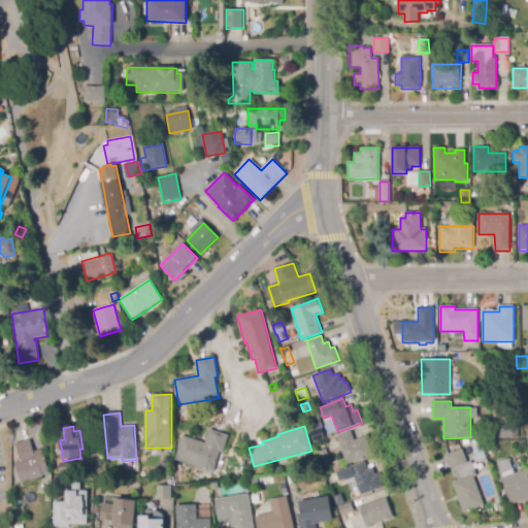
[(518,438),(497,438),(497,426),(518,426),(518,438)]
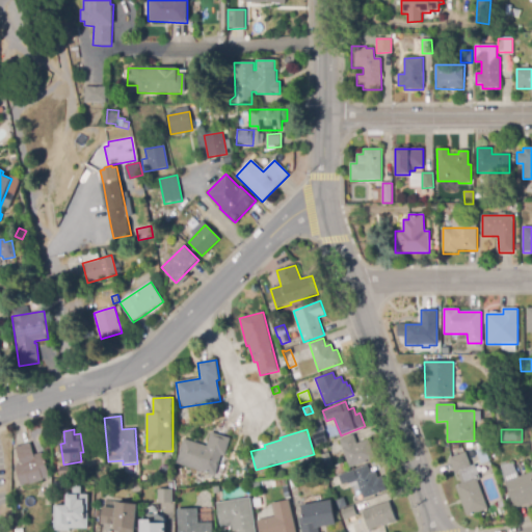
[(216,476),(177,467),(183,440),(208,446),(211,433),(230,437),(225,457),(221,455),(216,476)]
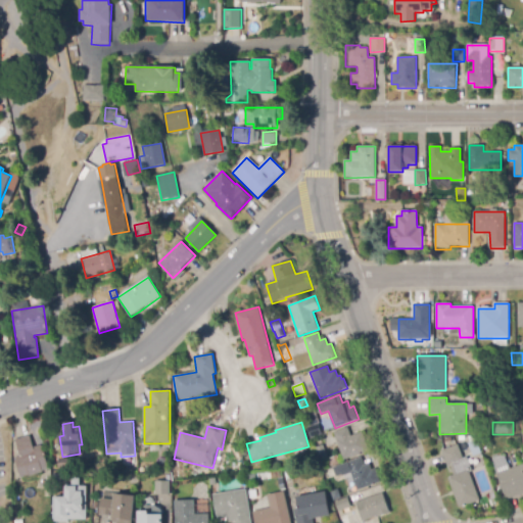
[(312,439),(308,429),(315,426),(319,437),(312,439)]
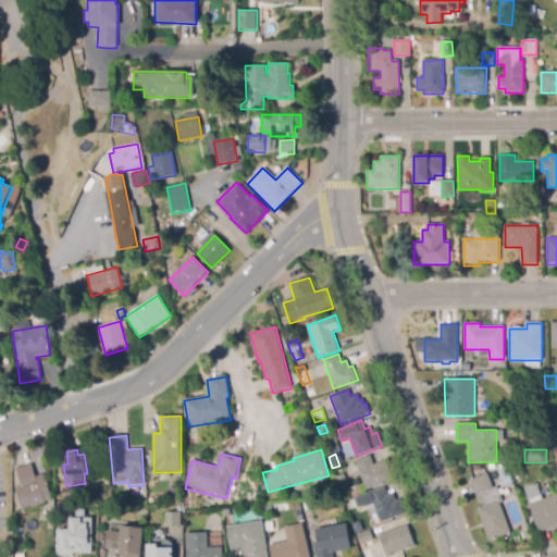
[(366,490),(356,460),(370,456),(373,465),(386,460),(394,480),(366,490)]
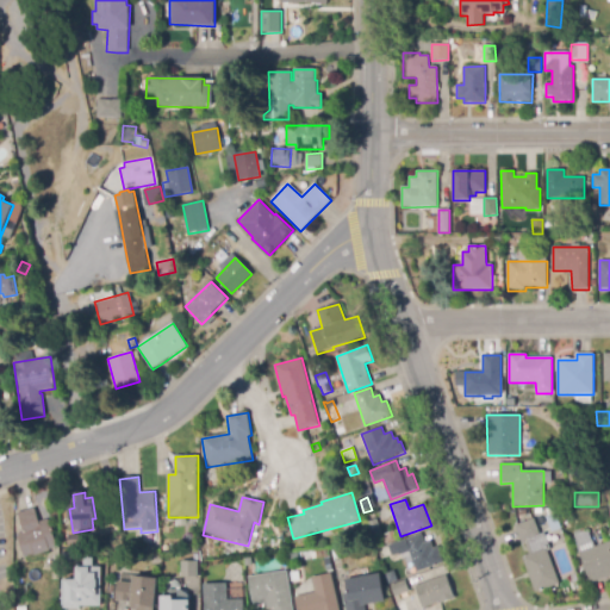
[(24,558),(17,535),(24,533),(18,514),(35,509),(39,522),(48,520),(56,545),(48,548),(49,552),(33,556),(33,554),(24,558)]
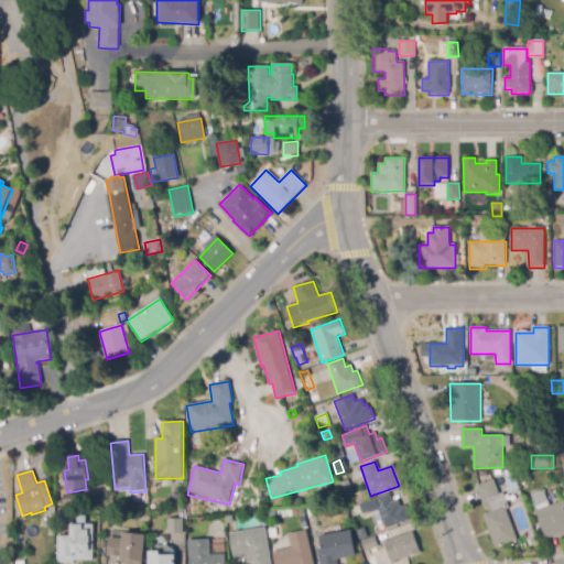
[(510,492),(505,478),(513,475),(519,489),(510,492)]
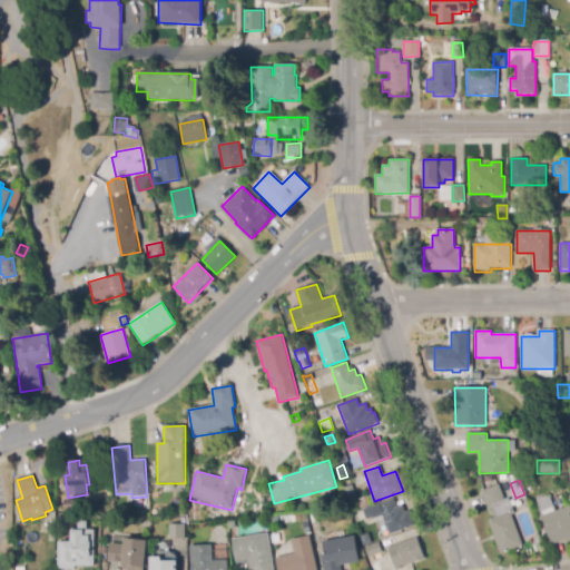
[(501,554),(488,521),(494,518),(491,508),(489,509),(481,491),(499,484),(504,499),(509,498),(514,513),(511,516),(523,546),(501,554)]
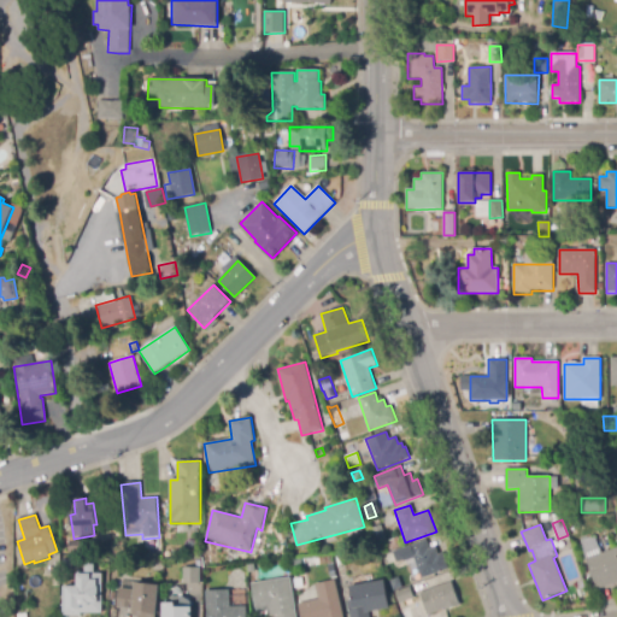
[(377,544),(372,533),(382,529),(386,540),(377,544)]
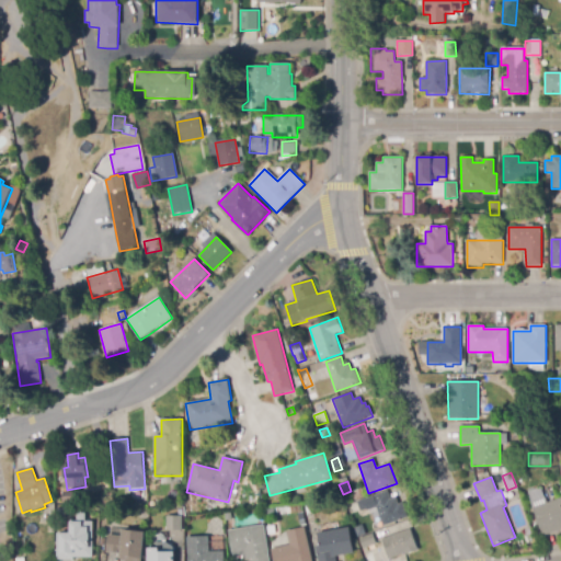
[(354,501),(351,493),(362,489),(365,496),(354,501)]
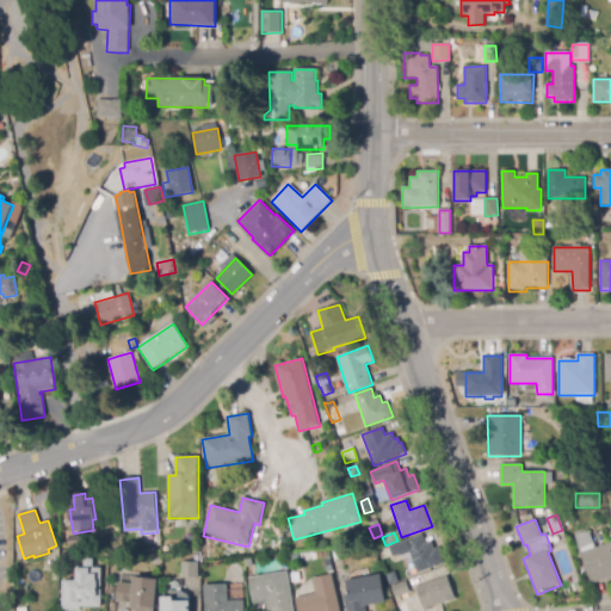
[(82,548),(73,548),(73,535),(82,535),(82,548)]
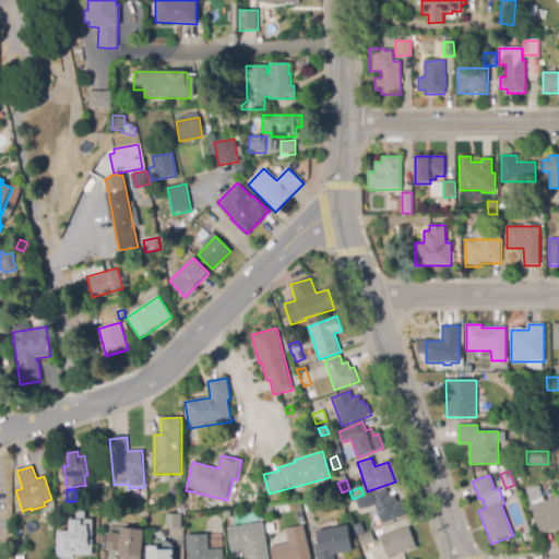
[(382,524),(375,503),(361,508),(358,499),(387,489),(389,498),(394,496),(397,502),(401,501),(406,515),(382,524)]
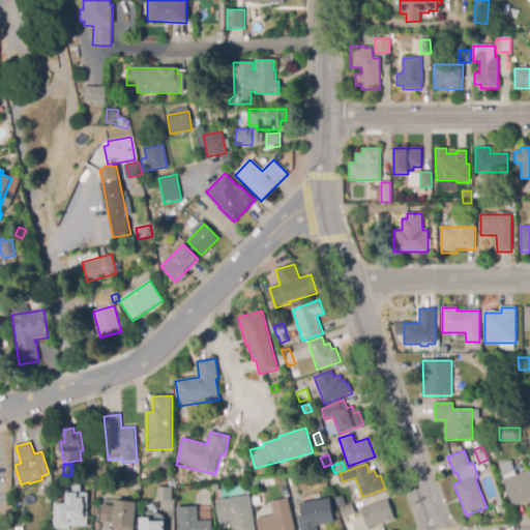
[(529,501),(513,507),(503,480),(529,470),(529,501)]
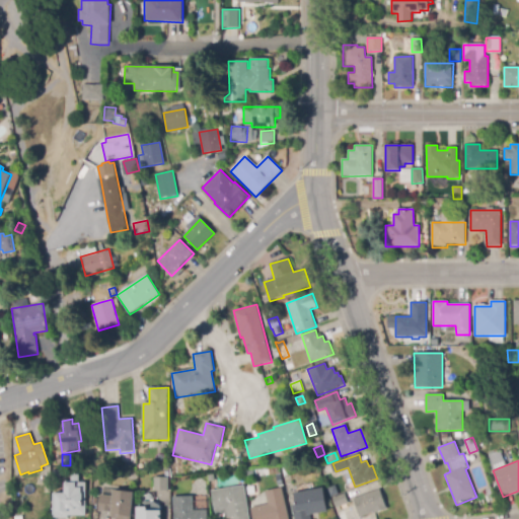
[(208,483),(207,475),(214,474),(215,480),(208,483)]
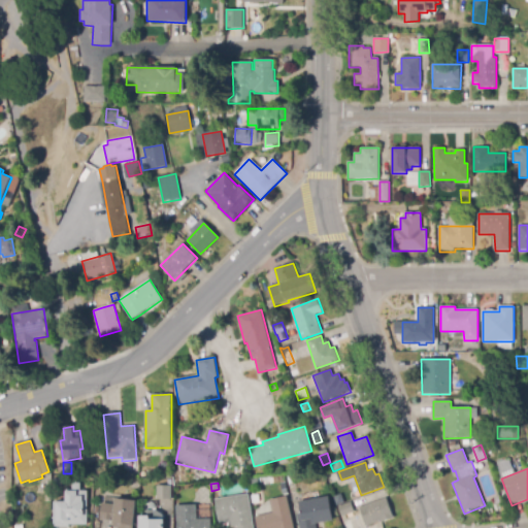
[(157,500),(156,487),(171,486),(172,499),(157,500)]
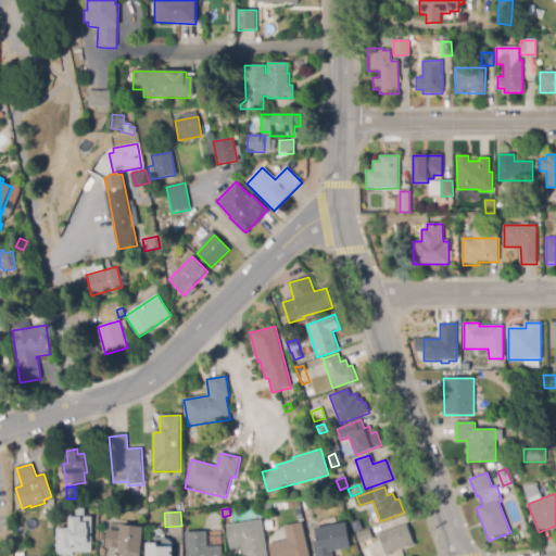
[(73,555),(55,555),(57,529),(70,529),(70,515),(84,516),(84,517),(92,517),(92,553),(73,553),(73,555)]
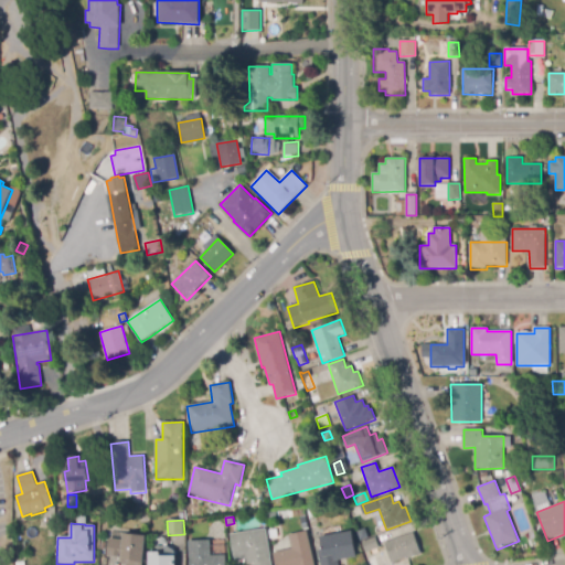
[(251,564),(246,564),(245,557),(234,560),(230,534),(266,529),(272,564),(251,564)]
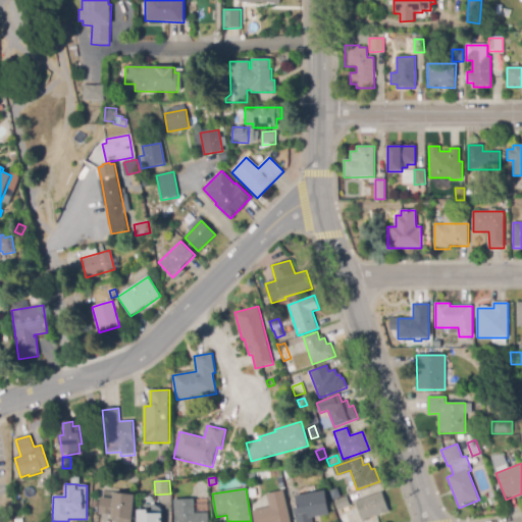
[(332,500),(329,490),(337,488),(341,497),(332,500)]
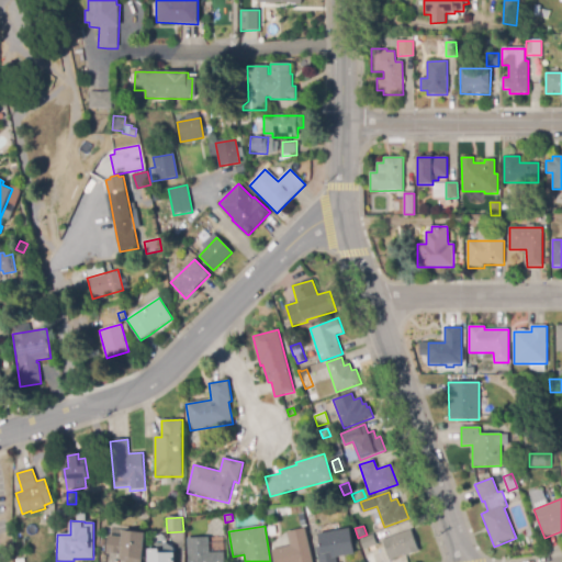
[(274,561),(272,550),(290,547),(287,532),(305,528),(312,561),(274,561)]
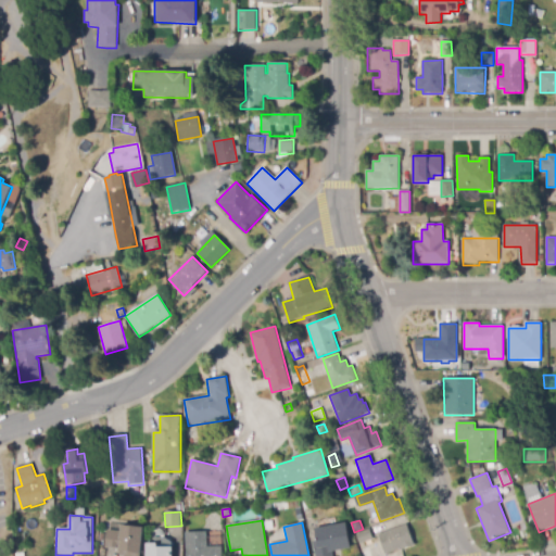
[(314,555),(313,542),(316,541),(314,529),(346,523),(351,548),(332,552),(333,555),(314,555)]
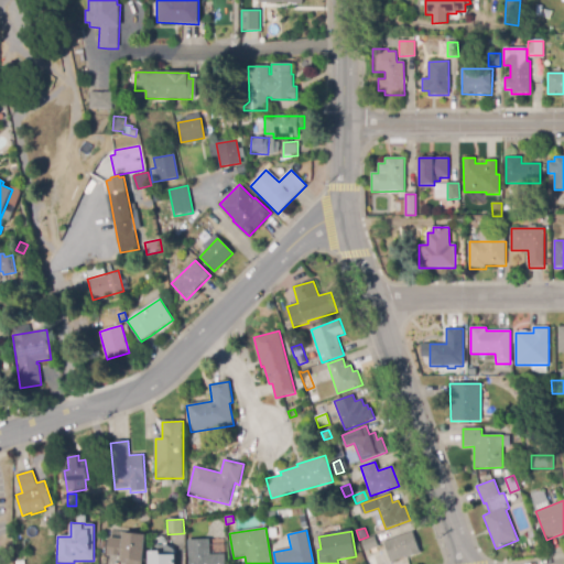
[(391,563),(383,542),(412,532),(421,553),(407,559),(407,557),(391,563)]
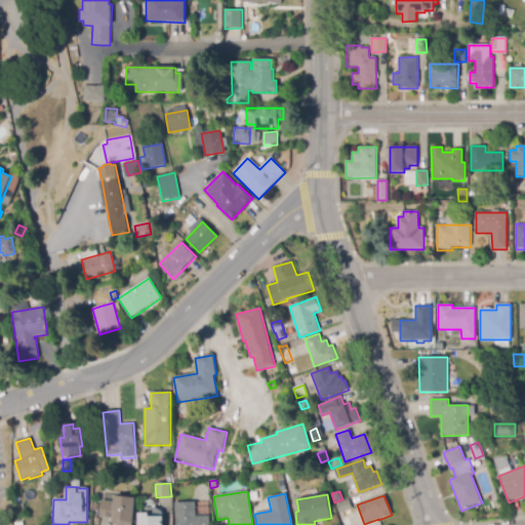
[(104,517),(99,517),(102,501),(104,501),(113,502),(114,496),(135,498),(132,524),(112,524),(112,518),(104,517)]
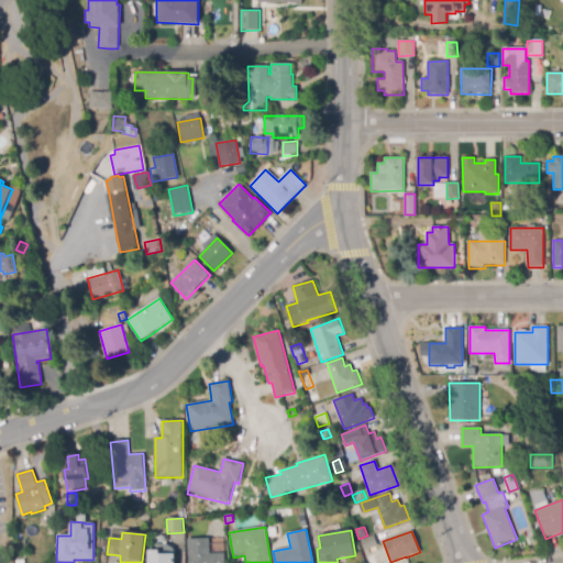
[(364,552),(360,540),(374,536),(377,547),(364,552)]
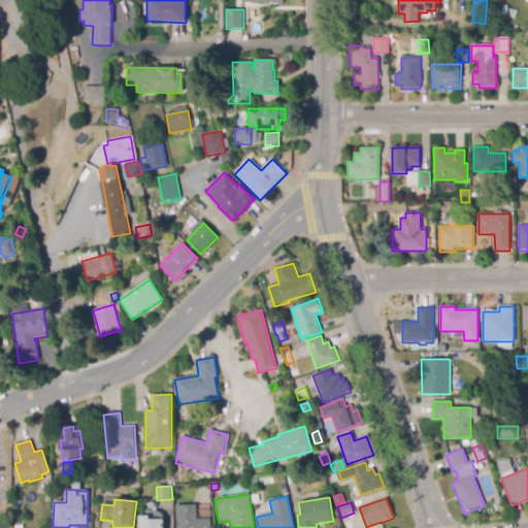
[(176,527),(175,506),(196,504),(197,520),(210,519),(210,527),(176,527)]
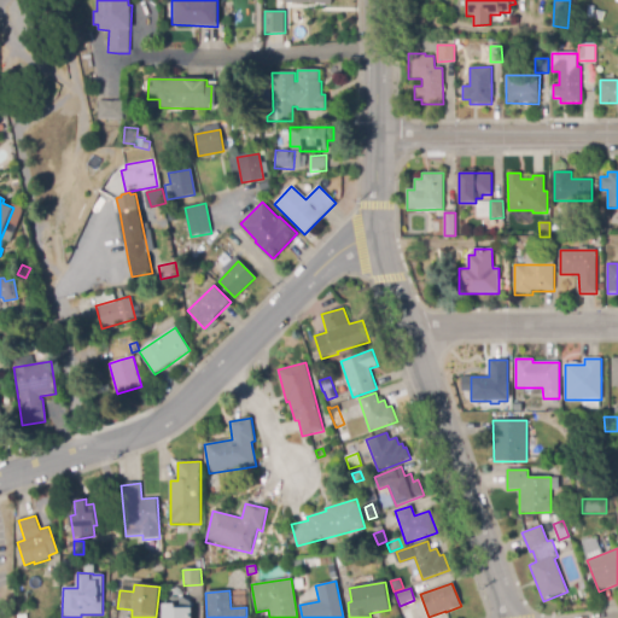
[(162,617),(162,606),(173,605),(173,599),(184,598),(192,602),(192,617),(162,617)]
